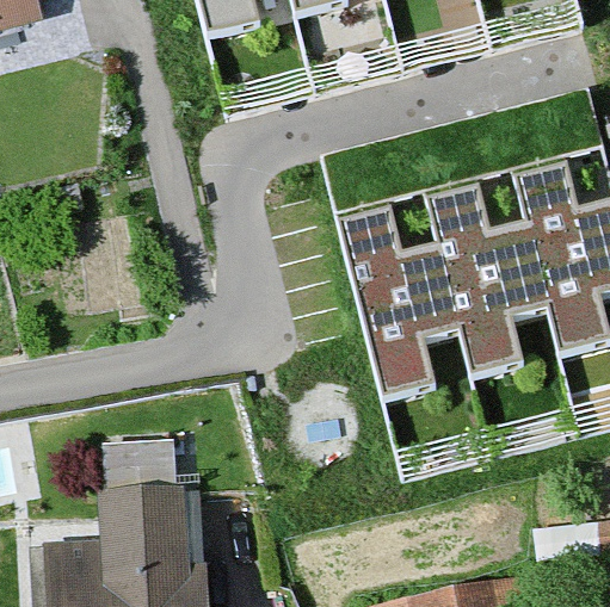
[(0,0),(0,24),(36,16),(32,0),(0,0)]
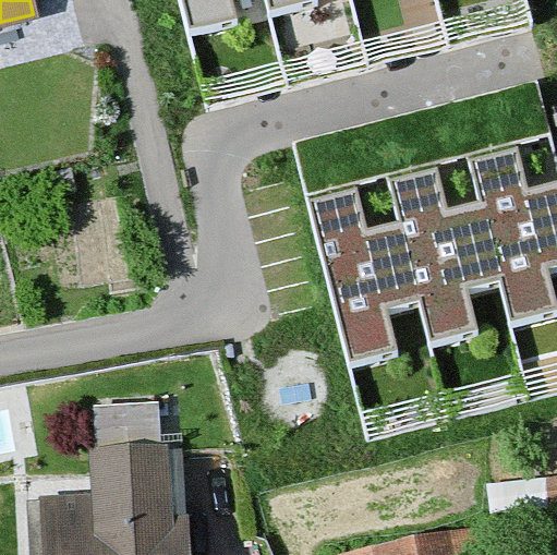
[(183,0),(192,34),(239,21),(233,0),(266,0),(270,14),(322,1),(322,0),(183,0)]
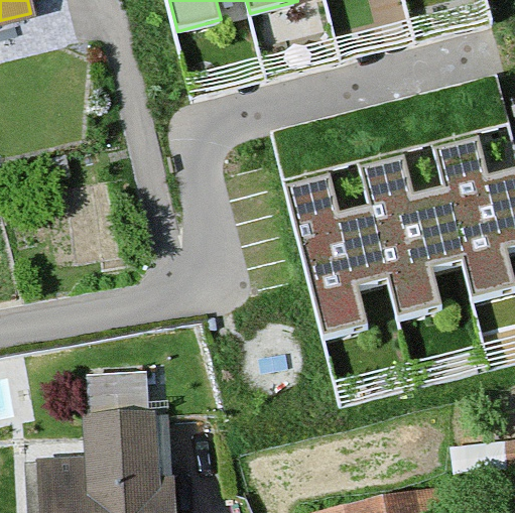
[(330,172),(284,183),(325,340),(368,329),(359,292),(387,284),(397,323),(443,310),(434,273),(464,265),(474,303),(514,292),(514,276),(509,254),(514,252),(514,166),(489,173),(479,134),(431,146),(441,184),(414,191),(404,153),(359,165),(369,204),(340,211),(330,172)]
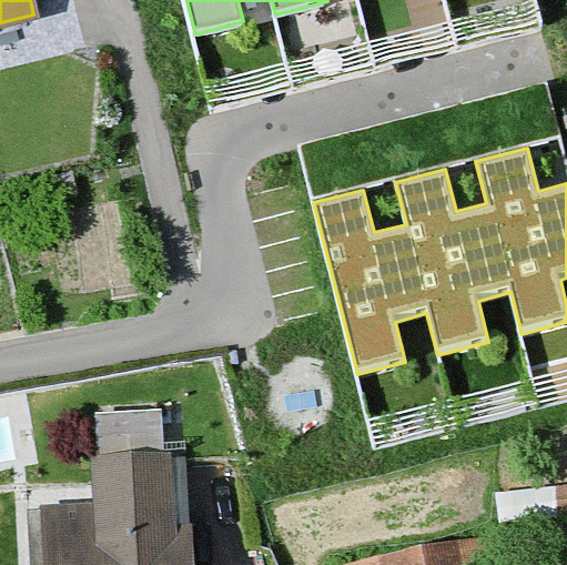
[(164,468),(87,471),(88,514),(40,516),(41,564),(178,564),(178,543),(166,544),(164,468)]
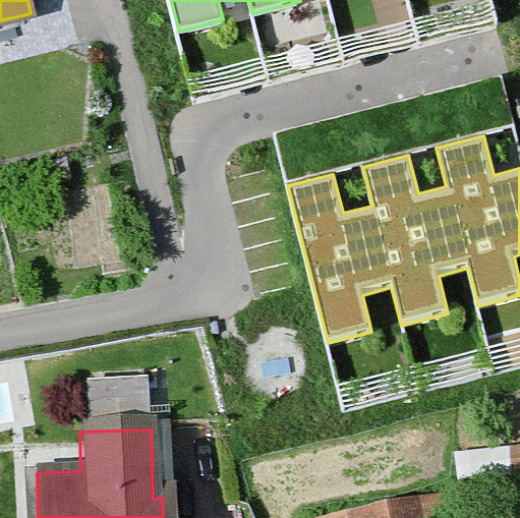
[(519,446),(458,450),(460,479),(519,474),(519,446)]
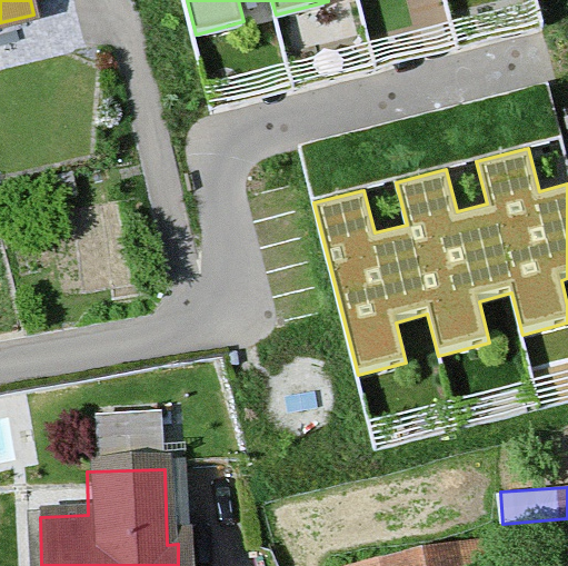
[(505,565),(498,533),(332,565),(505,565)]
